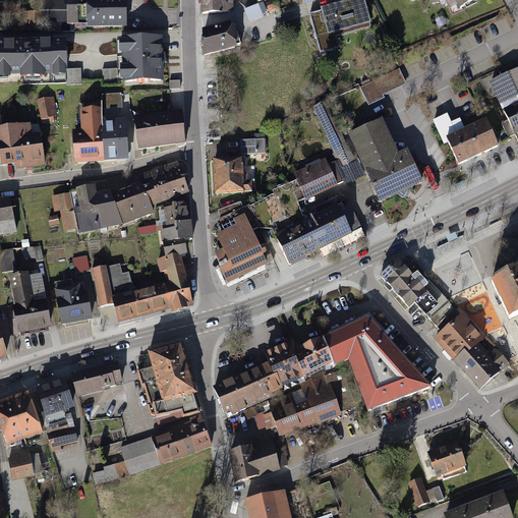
[(17,0),(0,2),(0,17),(18,14),(17,0)]
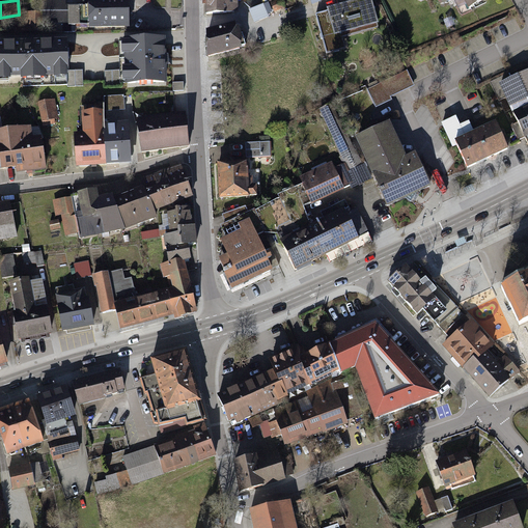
[(80,0),(80,4),(64,4),(64,0),(42,0),(42,18),(63,18),(63,20),(90,20),(90,24),(132,24),(131,0),(80,0)]
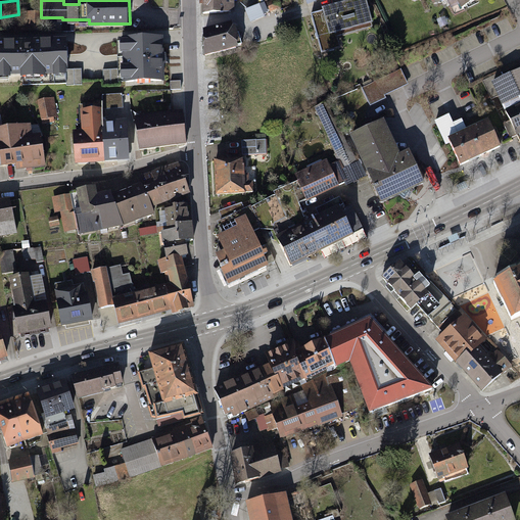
[(202,0),(203,9),(232,8),(232,0),(202,0)]
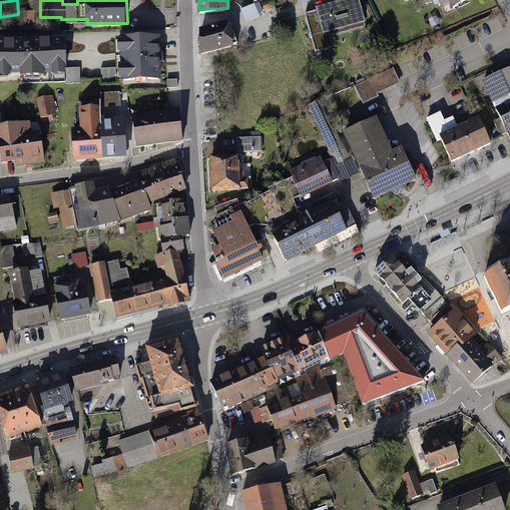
[(240,6),(243,17),(262,11),(259,0),(240,6)]
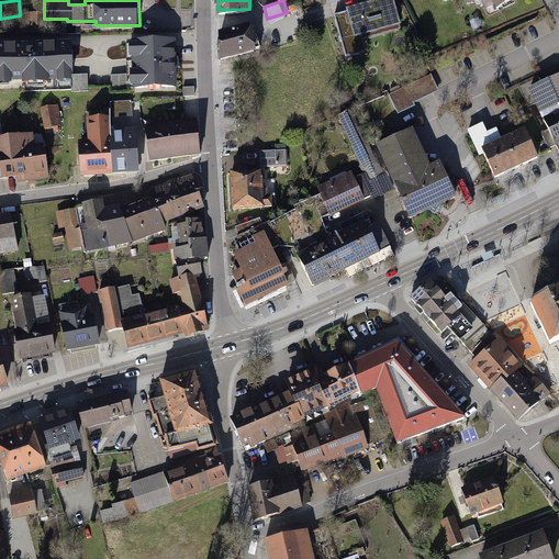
[(378,0),(334,13),(346,54),(366,48),(362,37),(402,25),(394,0),(378,0)]
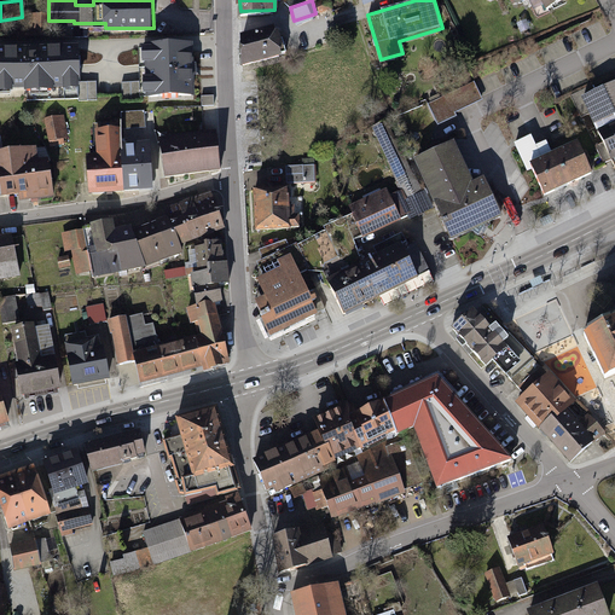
[(47,11),(25,10),(24,32),(46,32),(47,11)]
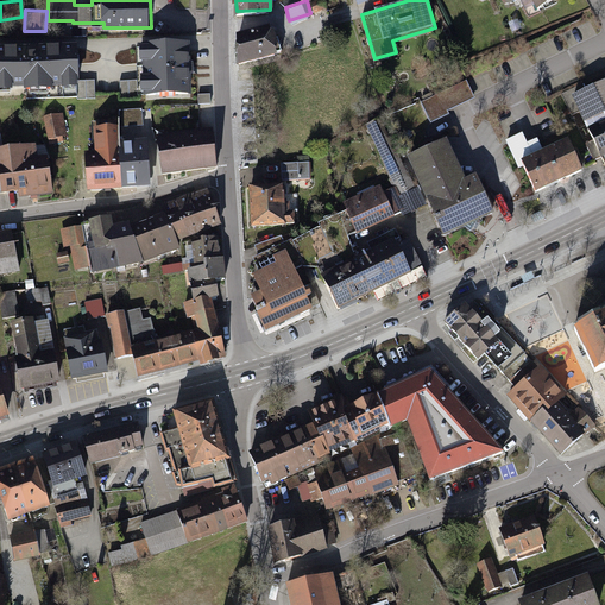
[(272,25),(234,36),(241,62),(279,52),(272,25)]
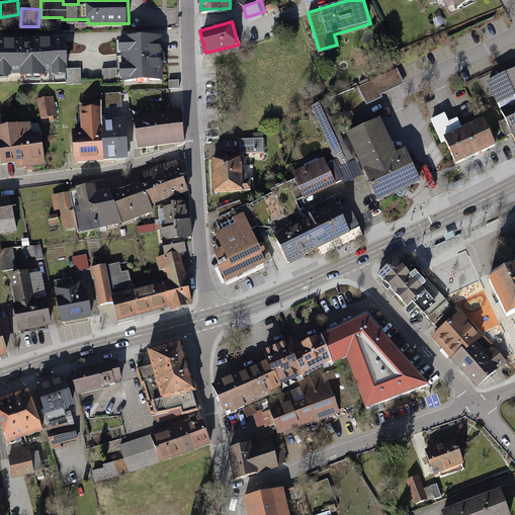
[(159,31),(119,33),(120,77),(161,76),(159,31)]
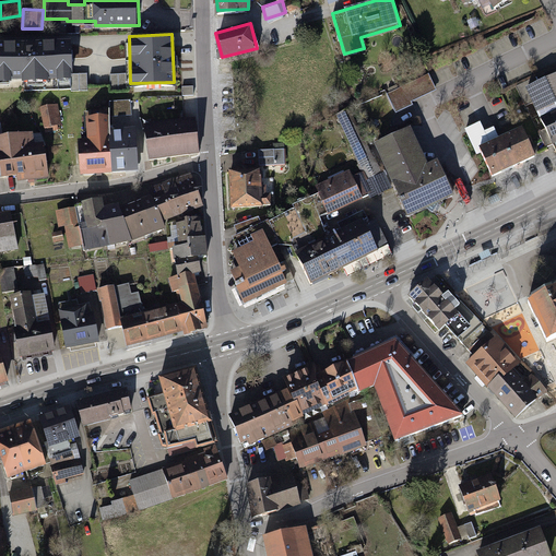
[(69,35),(0,37),(0,73),(70,72),(69,35)]
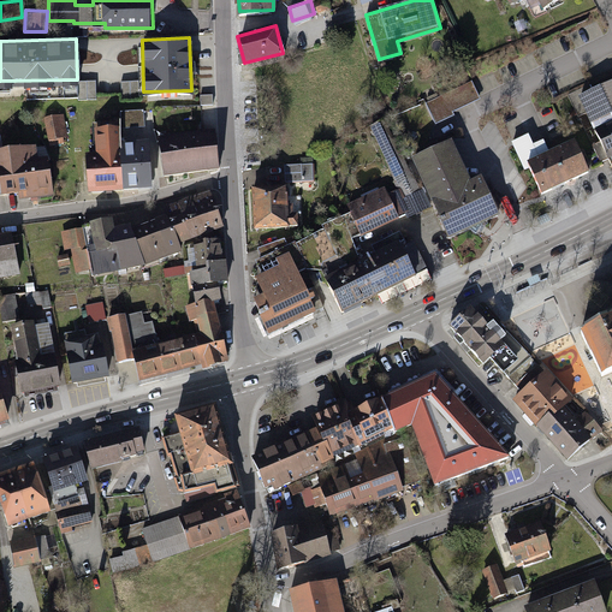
[(594,130),(611,120),(611,78),(577,96),(594,130)]
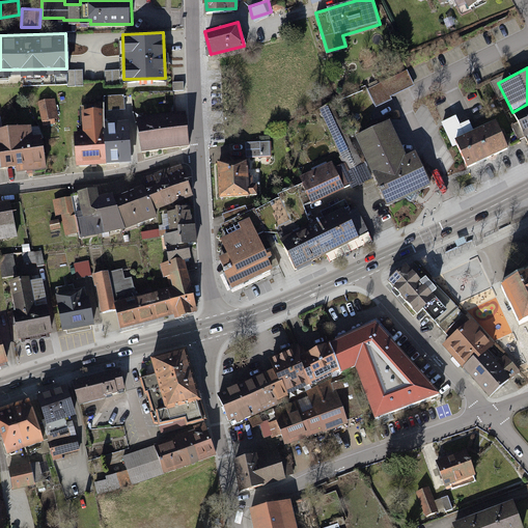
[(385,78),(362,88),(369,104),(391,94),(385,78)]
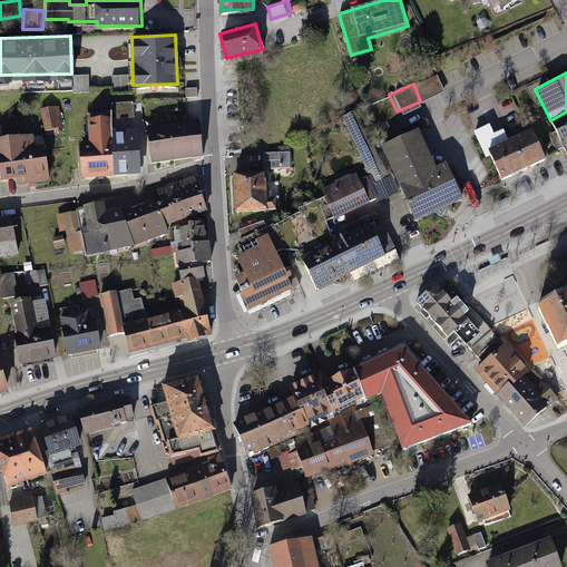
[(56,103),(37,107),(42,129),(60,125),(56,103)]
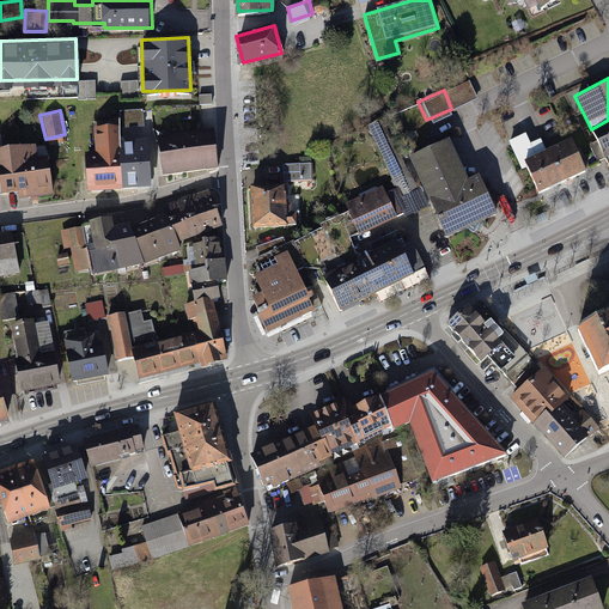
[(382,116),(367,122),(406,209),(424,201),(416,186),(413,187),(382,116)]
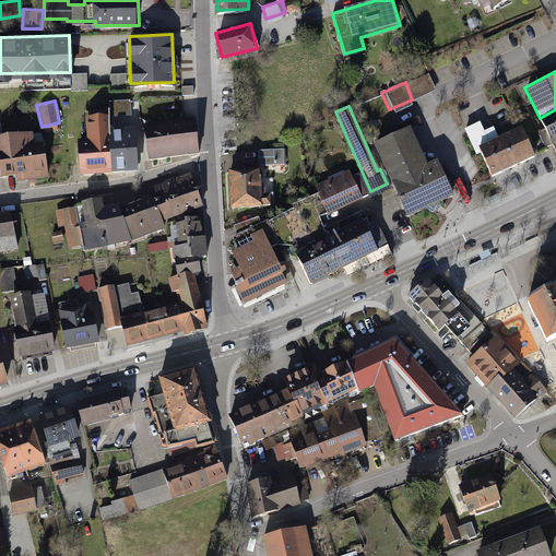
[(109,115),(110,134),(135,133),(135,119),(130,120),(130,107),(108,108),(109,115)]
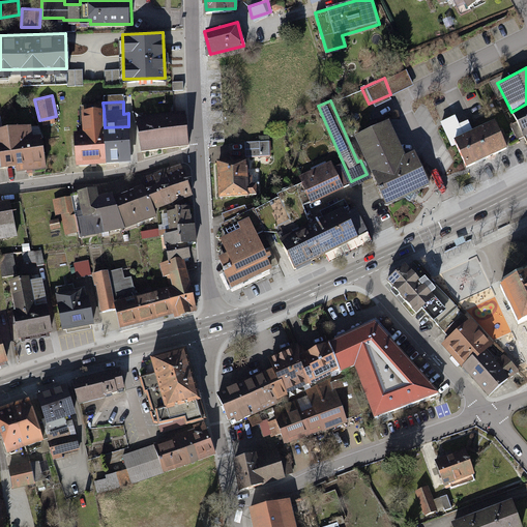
[(526,104),(511,112),(526,142),(526,104)]
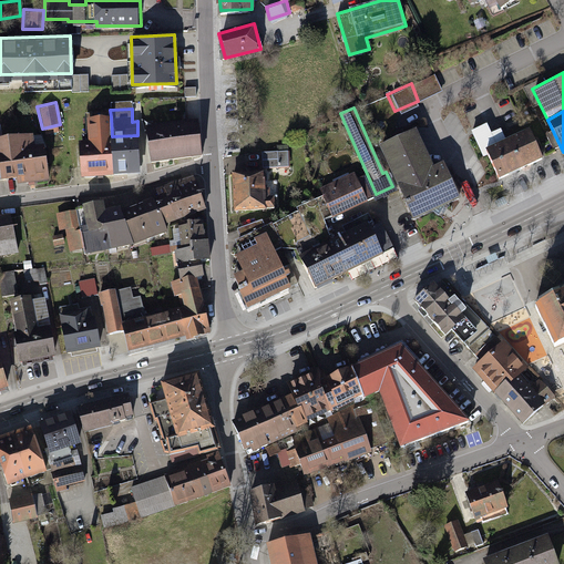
[(112,136),(111,116),(89,118),(90,137),(112,136)]
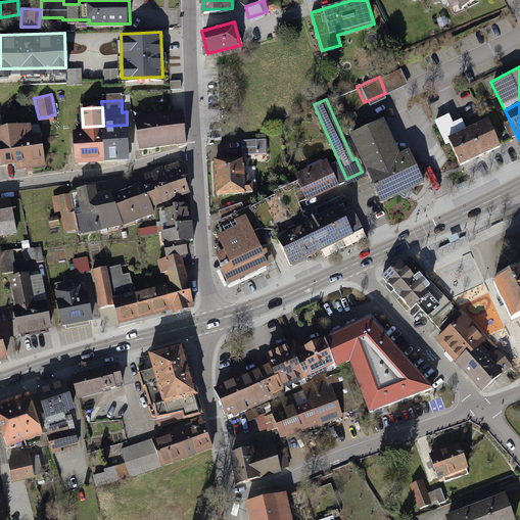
[(157,113),(162,146),(185,143),(180,110),(157,113)]
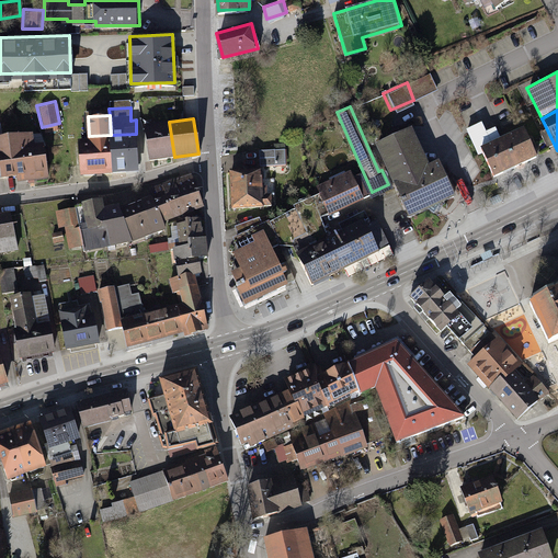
[(478,146),(501,136),(496,124),(487,128),(482,120),(467,126),(477,149),(479,148),(478,146)]
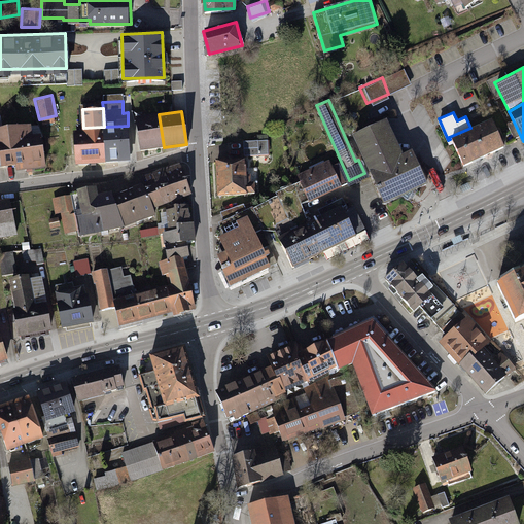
[(164,147),(159,114),(135,118),(140,151),(164,147)]
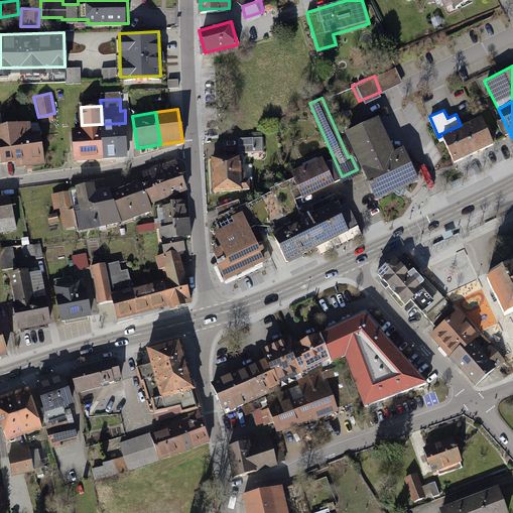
[(373,196),(413,175),(400,147),(391,151),(374,116),(344,130),(359,163),(358,164),(373,196)]
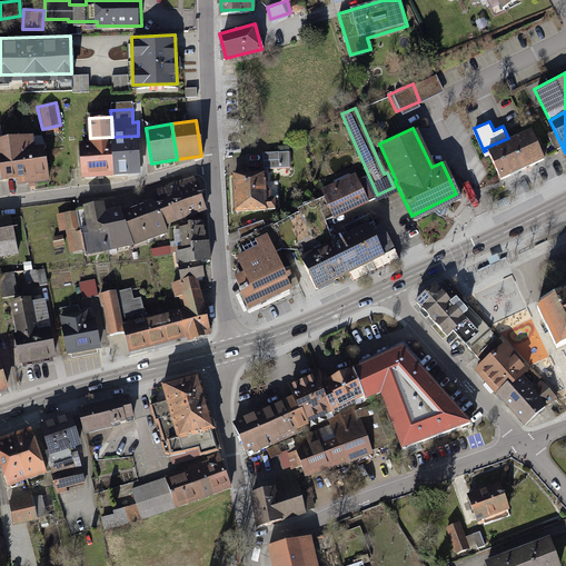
[(508,138),(485,148),(486,150),(497,176),(542,156),(530,129),(508,138)]
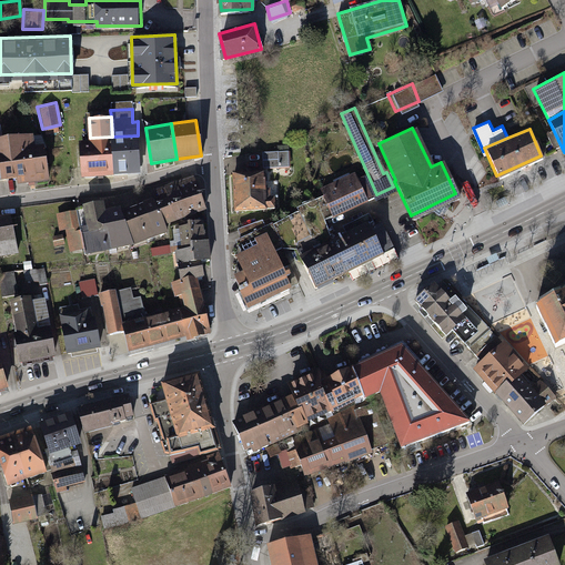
[(17,137),(21,177),(21,180),(48,177),(44,145),(34,147),(33,134),(17,137)]
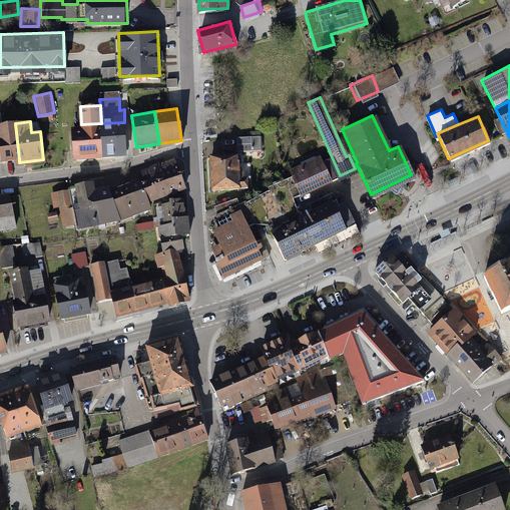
[(101,123),(102,153),(131,151),(130,122),(124,122),(101,123)]
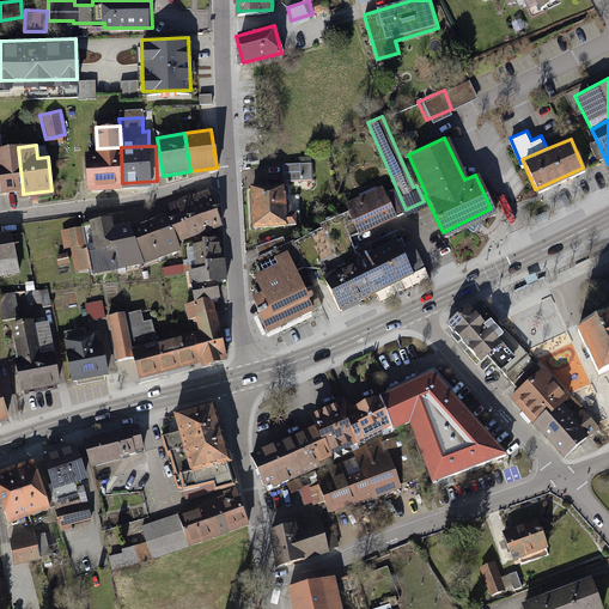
[(23,190),(18,147),(0,148),(0,170),(2,192),(23,190)]
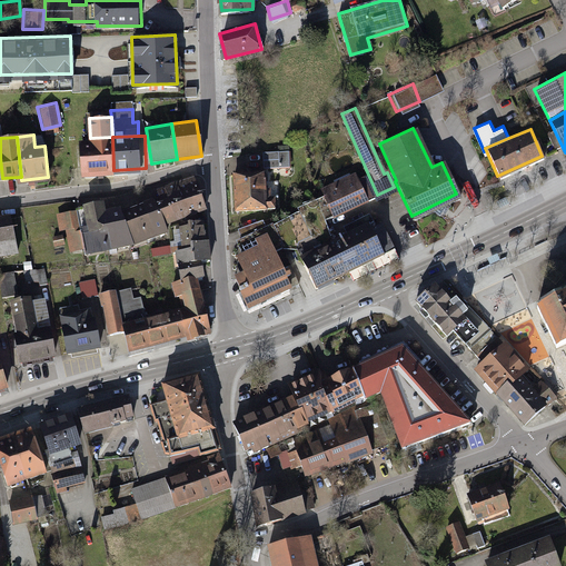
[(113,170),(112,137),(90,138),(80,139),(82,171),(113,170)]
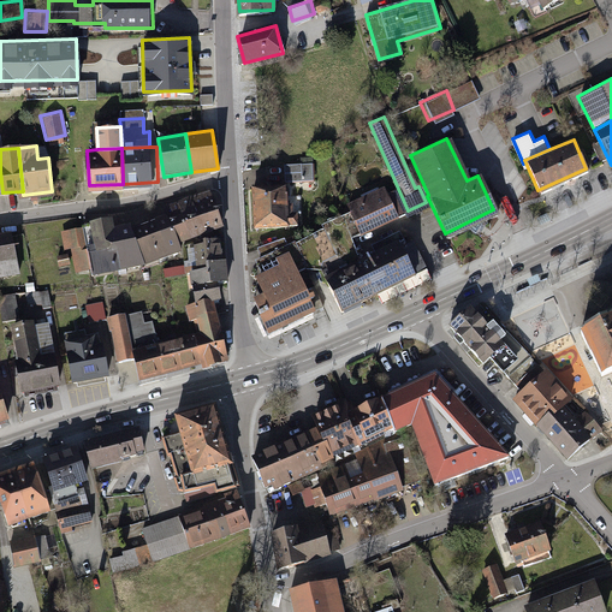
[(310,161),(283,162),(283,179),(312,178),(310,161)]
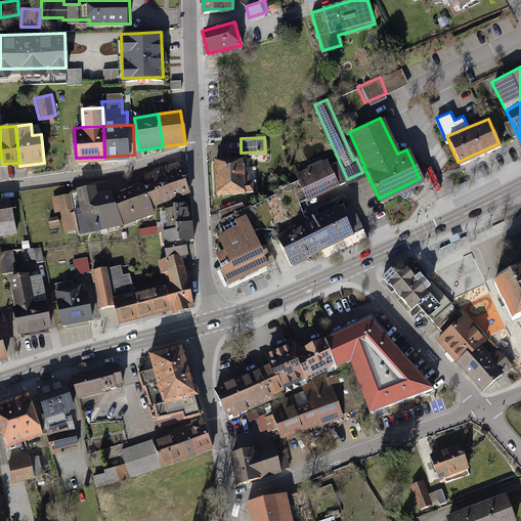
[(245,156),(213,158),(214,191),(252,189),(251,166),(246,166),(245,156)]
